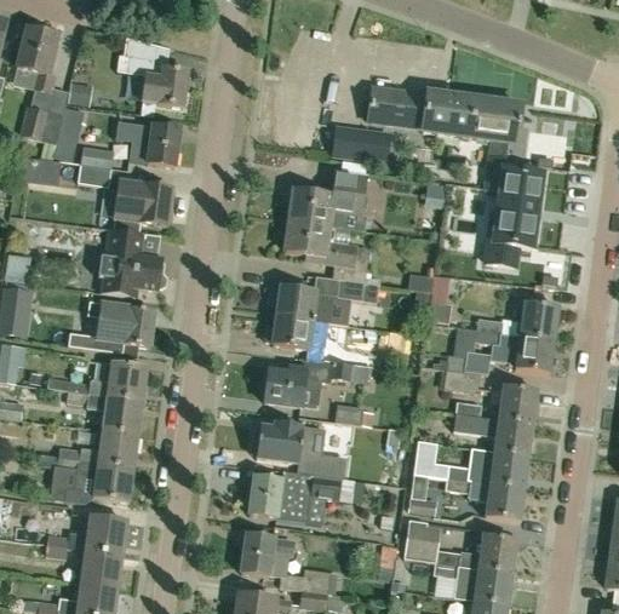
[(38,73),(34,89),(30,105),(27,105),(19,135),(44,141),(55,144),(62,120),(63,114),(45,109),(51,87),(53,76),(49,75),(58,35),(45,32),(46,27),(32,23),(30,28),(27,28),(18,58),(17,68),(38,73)]
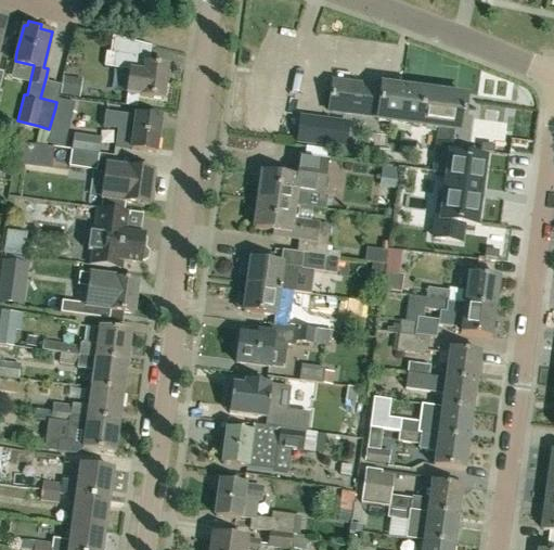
[(130,67),(127,90),(141,92),(164,96),(168,64),(146,61),(147,55),(116,51),(114,65),(130,67)]
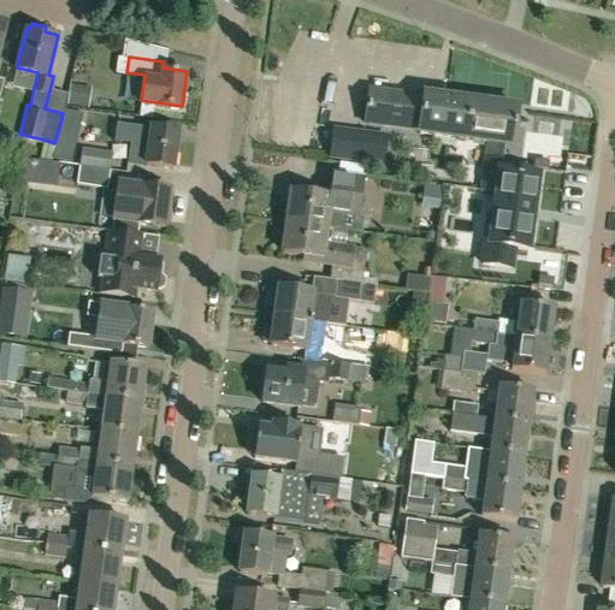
[(69,99),(90,101),(93,82),(71,78),(69,99)]
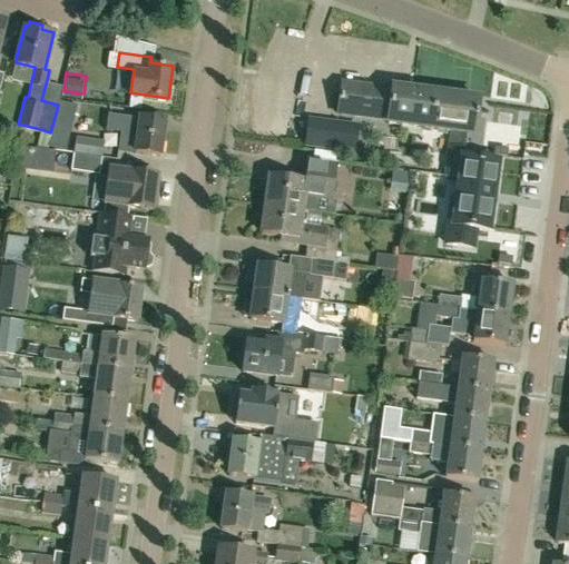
[(343,80),(339,109),(389,116),(389,120),(453,129),(448,172),(460,175),(458,195),(453,195),(447,240),(473,244),(476,226),(489,228),(498,159),(477,157),(481,126),(482,117),(477,117),(479,96),(411,87),(412,80),(395,78),(395,83),(393,83),(392,87),(343,80)]
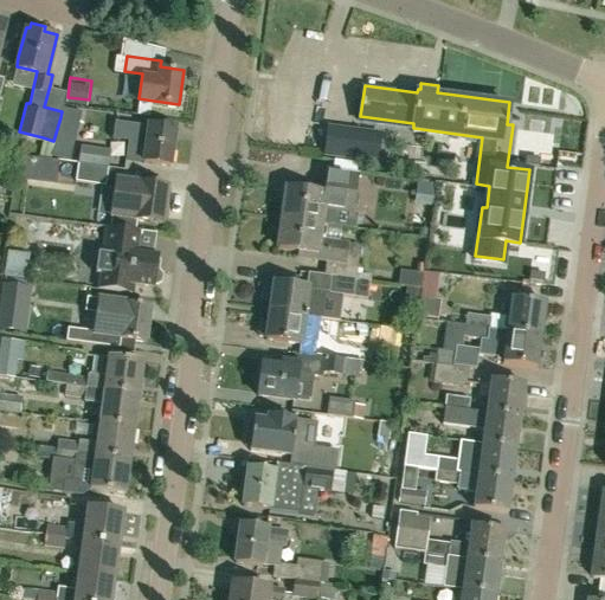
[(116,117),(114,134),(129,136),(127,154),(145,156),(143,160),(171,163),(177,126),(149,121),(149,122),(116,117)]
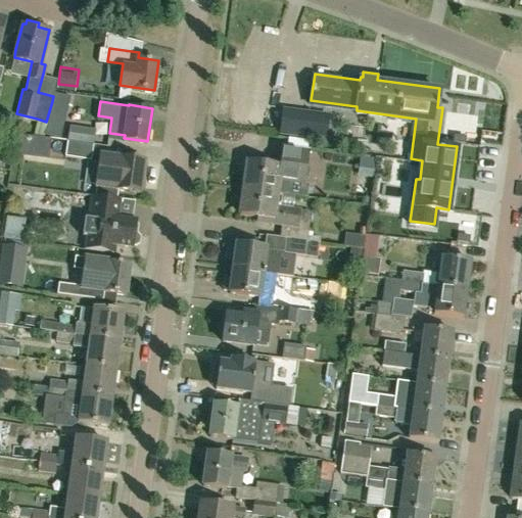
[(325,136),(327,113),(310,111),(283,107),(281,121),(280,130),(325,136)]
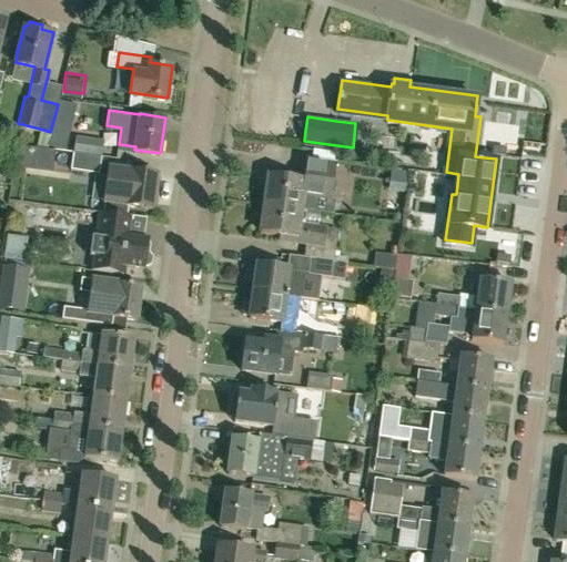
[(53,129),(50,143),(70,147),(72,132),(53,129)]
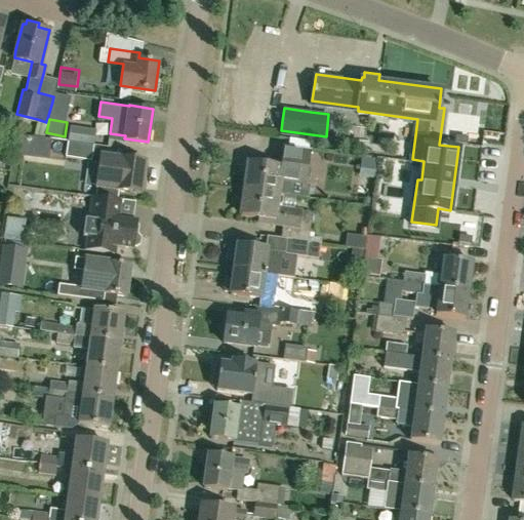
[(69,138),(94,143),(96,127),(70,123),(69,138)]
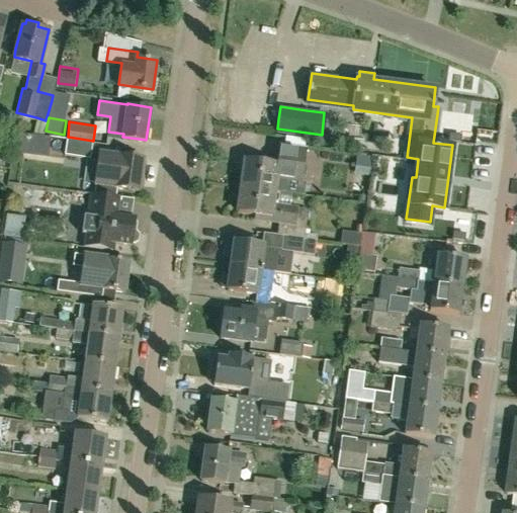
[(93,141),(68,137),(66,152),(90,155),(92,141),(93,141)]
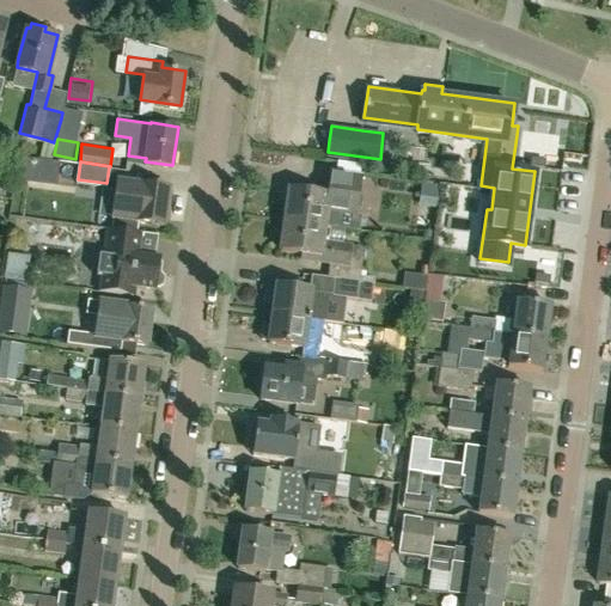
[(289,187),(285,216),(319,221),(343,225),(344,210),(356,212),(361,170),(331,166),(329,187),(311,184),(311,189),(289,187)]
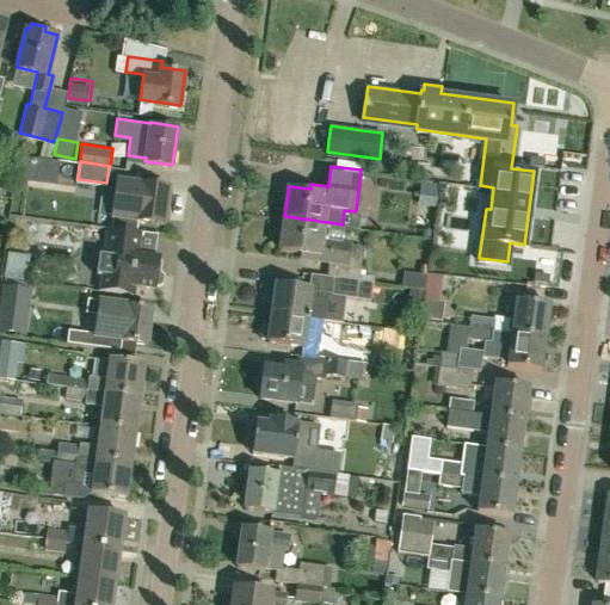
[(418,202),(438,204),(441,180),(421,178),(418,202)]
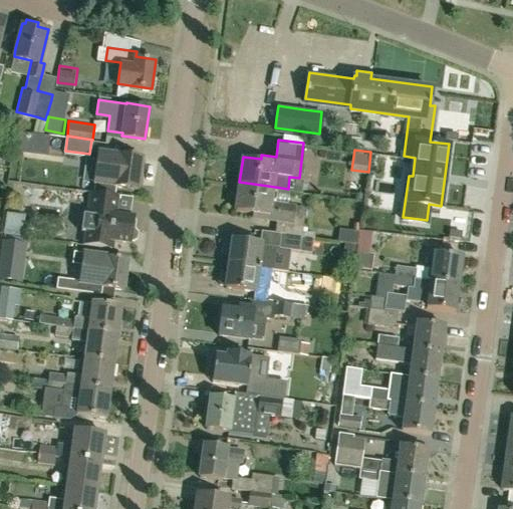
[(115,193),(116,184),(139,187),(143,156),(119,152),(119,154),(98,151),(93,190),(115,193)]
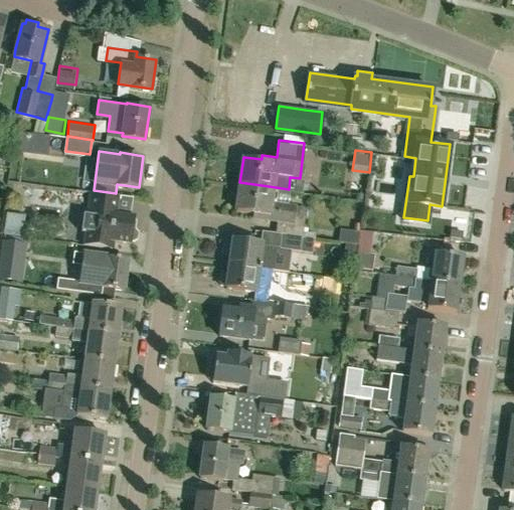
[(239,182),(236,208),(254,210),(253,215),(278,218),(277,230),(302,234),(303,229),(304,222),(293,220),(295,203),(289,203),(267,200),(269,186),(239,182)]
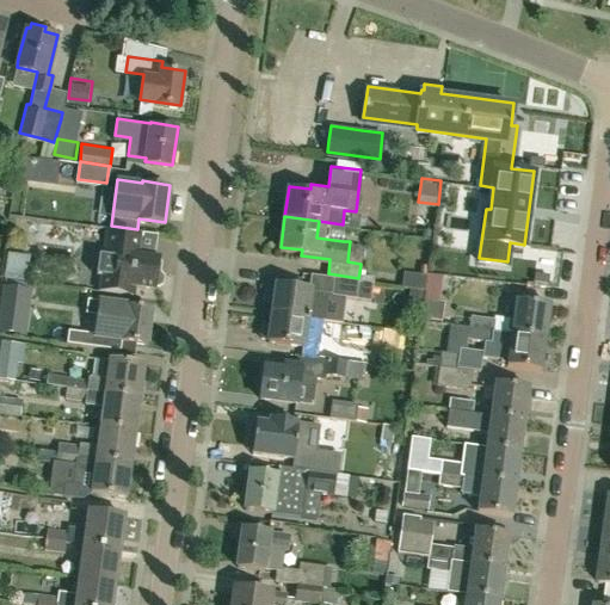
[(142,230),(109,226),(105,253),(102,252),(99,272),(102,273),(100,288),(134,292),(135,283),(156,286),(156,283),(159,284),(164,282),(165,273),(161,270),(158,269),(160,255),(139,253),(142,230)]
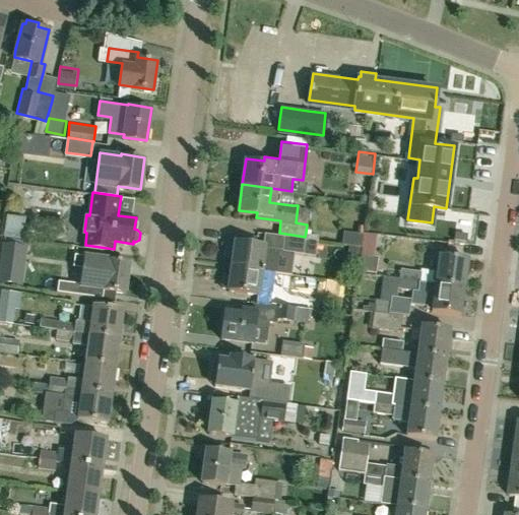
[(22,233),(24,212),(7,210),(6,231),(22,233)]
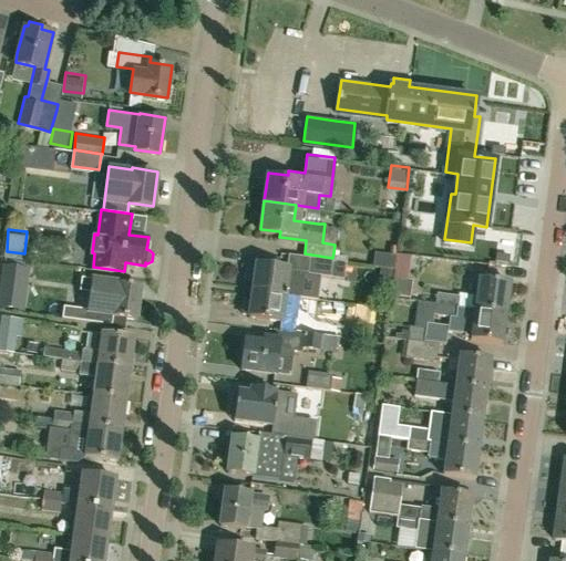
[(249,263),(247,278),(254,278),(253,288),(298,294),(301,268),(302,268),(310,269),(310,271),(321,272),(345,276),(347,259),(332,258),(305,253),(304,255),(289,252),(287,266),(256,262),(256,265),(249,263)]
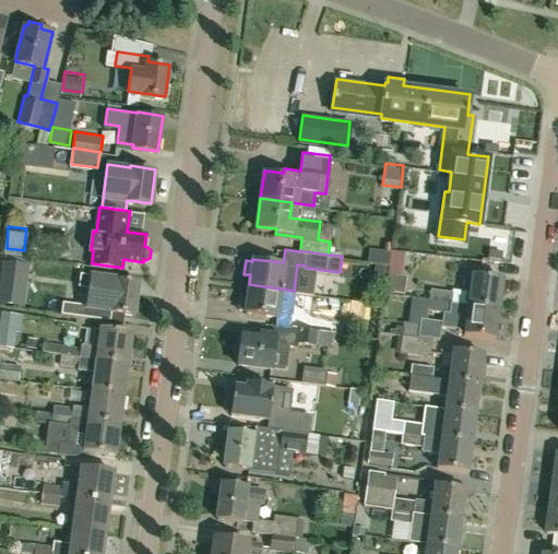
[(26,262),(3,259),(0,279),(0,301),(24,304),(26,284),(30,263),(26,262)]
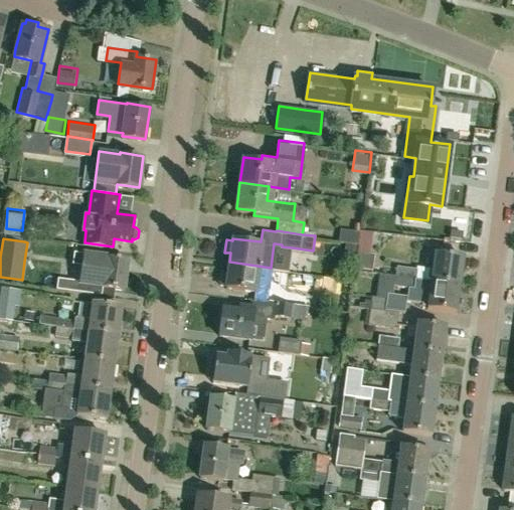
[(345,259),(356,261),(358,242),(347,240),(345,259)]
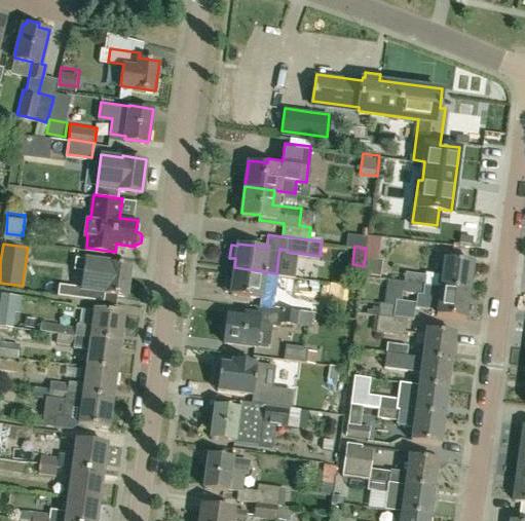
[(104,299),(105,290),(127,293),(132,263),(86,257),(86,256),(76,255),(74,267),(83,268),(80,296),(104,299)]
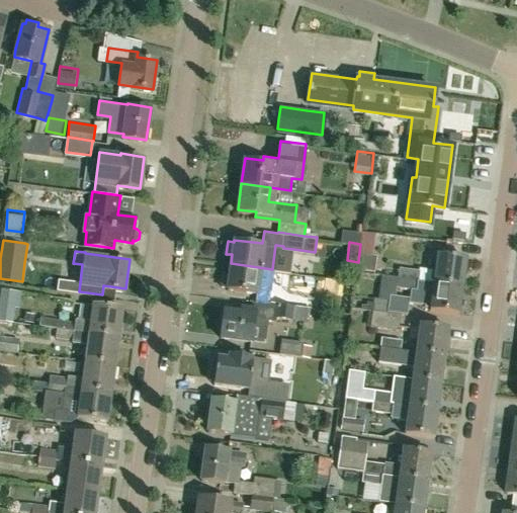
[(419,267),(400,265),(399,275),(462,284),(466,257),(438,253),(435,268),(420,266),(419,267)]
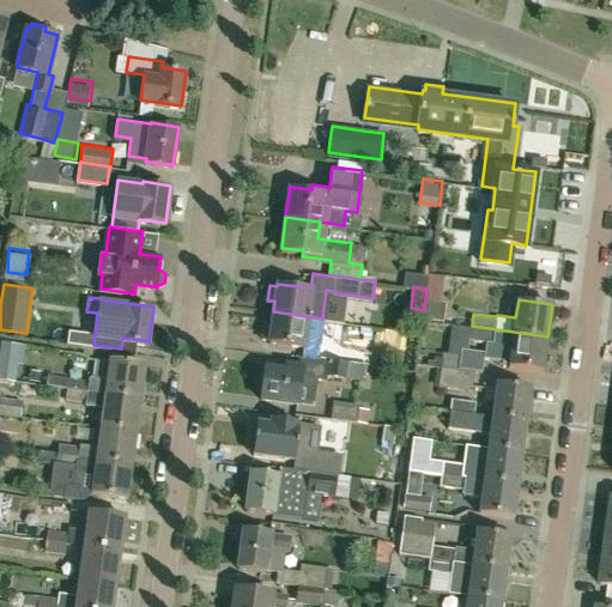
[(436,321),(438,309),(438,303),(426,302),(424,320),(436,321)]
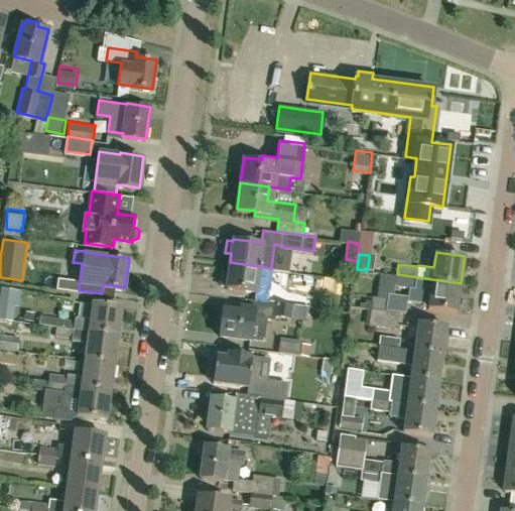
[(271,268),(230,262),(229,272),(223,271),(221,283),(227,284),(227,286),(256,290),(255,297),(308,304),(310,292),(277,287),(277,288),(269,287),(270,275),(271,268)]
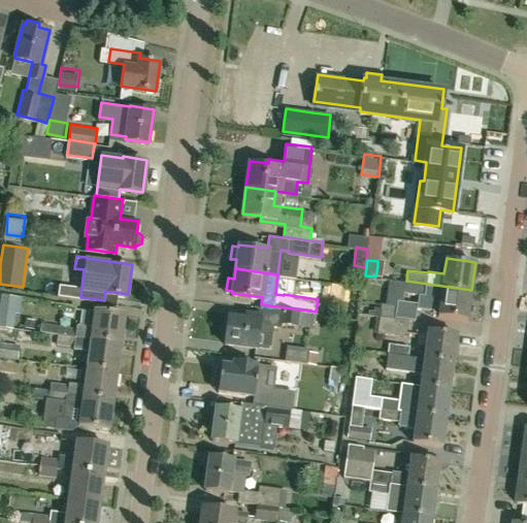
[(467,318),(471,290),(442,286),(406,281),(404,291),(420,293),(419,301),(397,298),(396,303),(384,301),(382,313),(380,313),(380,314),(376,313),(375,314),(408,318),(416,319),(418,306),(433,308),(433,311),(438,312),(438,314),(467,318)]
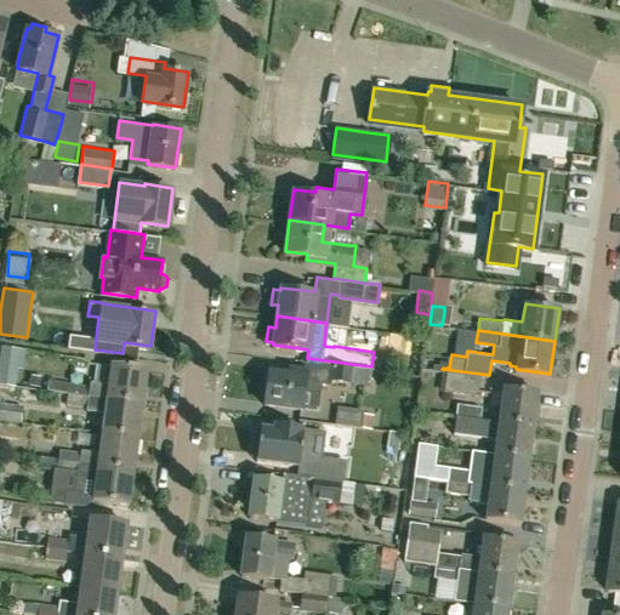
[(26,346),(1,343),(0,354),(0,381),(16,383),(18,365),(23,365),(26,346)]
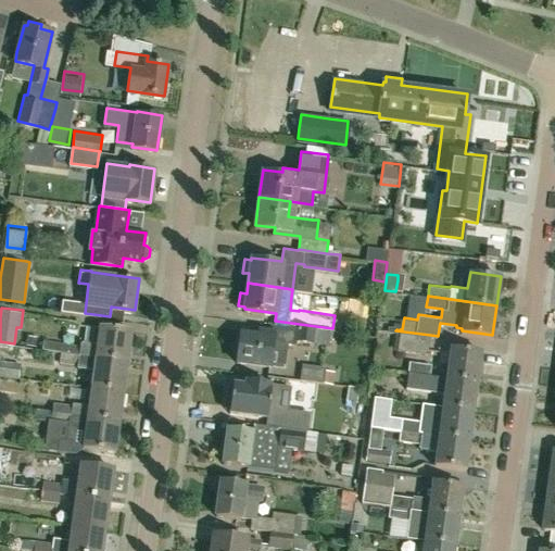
[(332,328),(275,321),(270,321),(269,328),(259,327),(257,334),(240,332),(237,360),(270,364),(272,361),(274,340),(289,342),(297,343),(298,339),(326,343),(331,343),(332,328)]
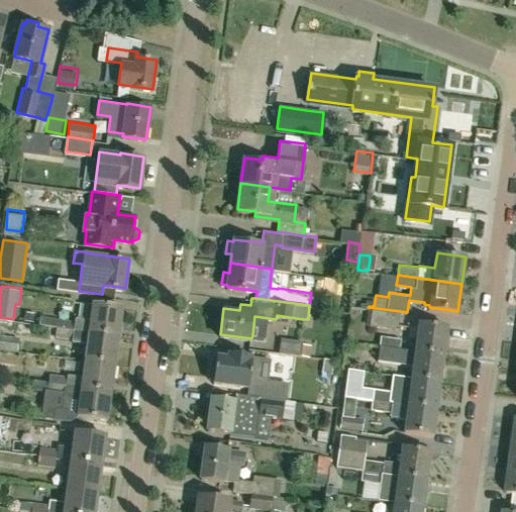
[(112,332),(119,333),(122,306),(92,302),(90,317),(77,315),(75,316),(74,319),(58,317),(58,316),(40,313),(38,322),(57,325),(74,327),(89,329),(112,332)]
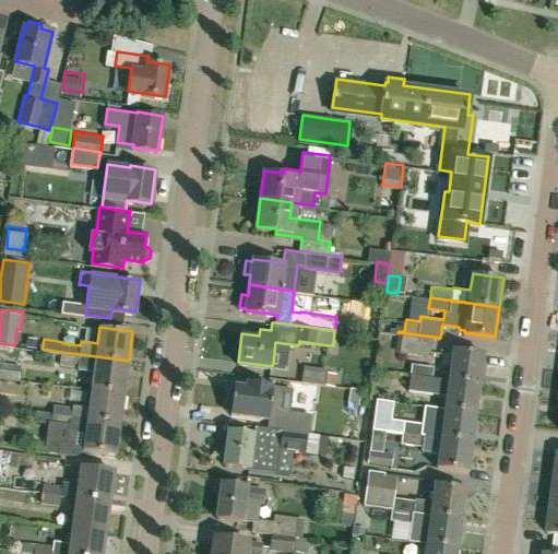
[(430,354),(432,337),(398,332),(395,350),(400,350),(430,354)]
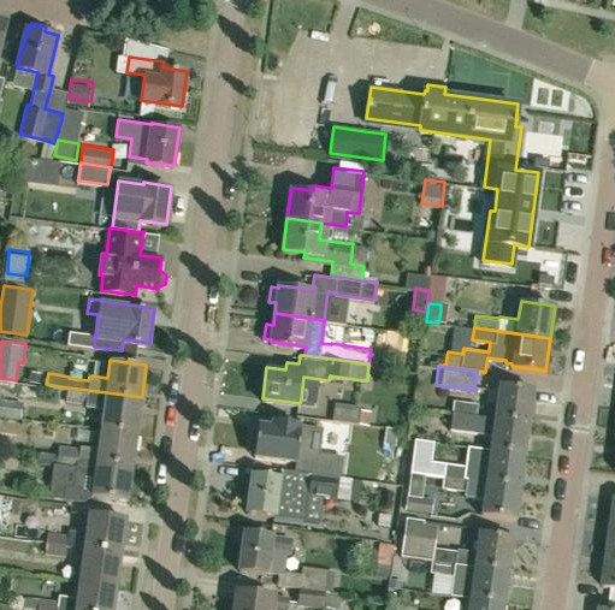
[(500,384),(495,416),(530,421),(534,389),(500,384)]
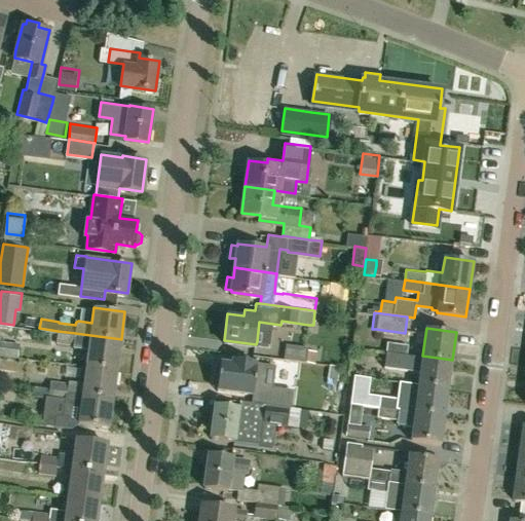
[(58,331),(57,340),(74,343),(75,333),(58,331)]
